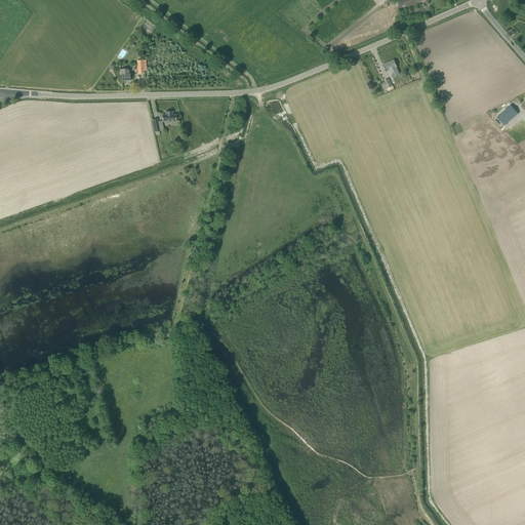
[(398,0),(395,2),(399,10),(423,0),(398,0)]
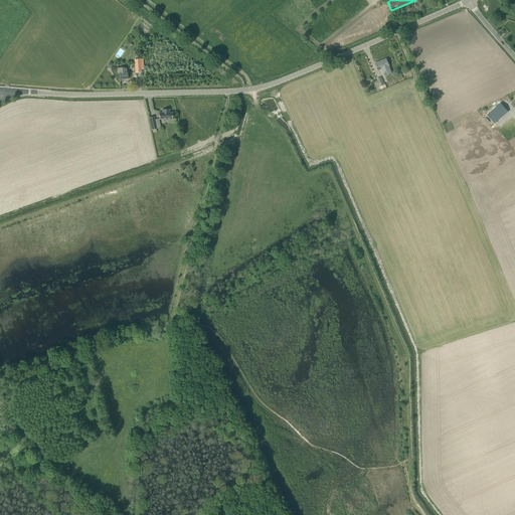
[(366,64),(360,67),(365,79),(372,77),(369,72),(374,70),(375,71),(379,69),(380,71),(381,70),(382,74),(388,72),(387,68),(387,66),(384,59),(384,60),(382,56),(375,59),(376,63),(372,65),(373,67),(368,69),(366,64)]
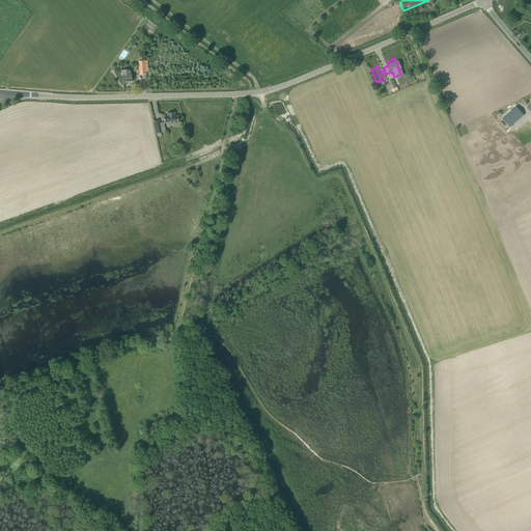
[(147,61),(140,62),(139,62),(140,74),(145,74),(145,72),(148,72),(147,61)]
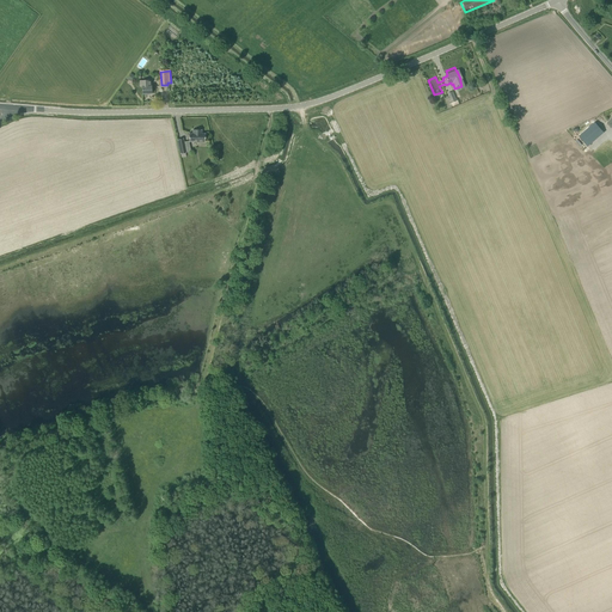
[(140,87),(142,87),(142,95),(152,95),(151,86),(151,80),(140,81),(140,87)]
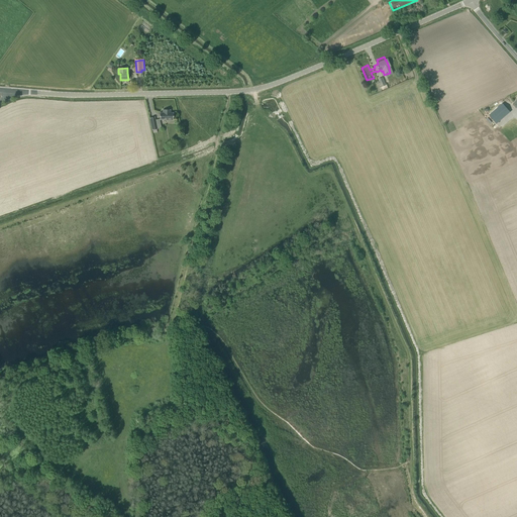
[(380,87),(386,85),(383,77),(377,79),(380,87)]
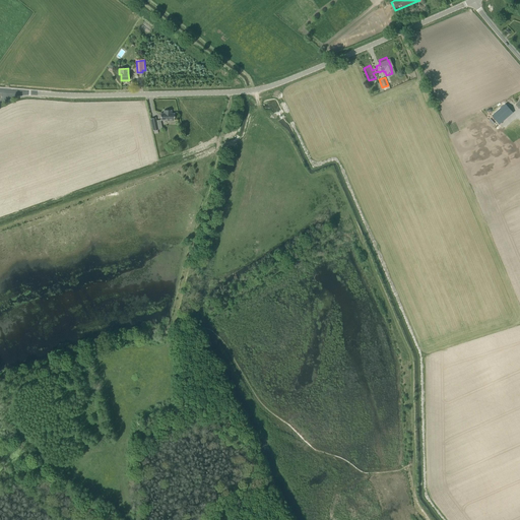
[(506,104),(457,142),(464,152),(513,114),(506,104)]
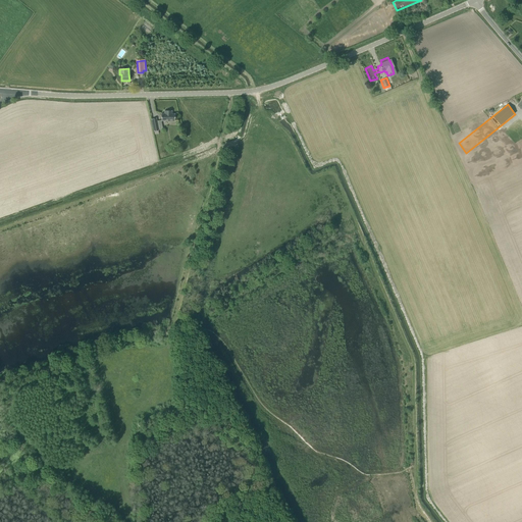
[(161,114),(161,121),(175,121),(175,114),(172,114),(172,111),(164,111),(164,114),(161,114)]
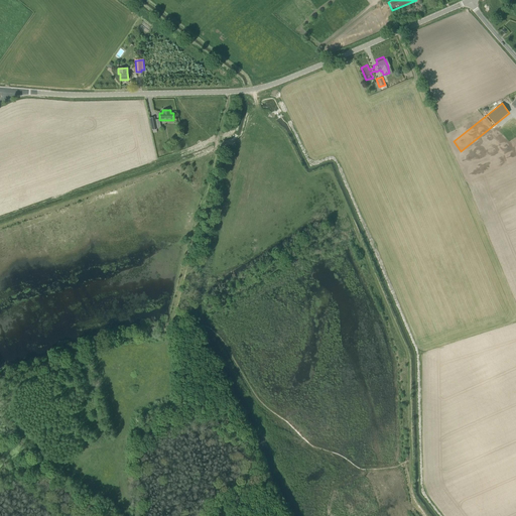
[(515,119),(514,117),(467,157),(476,167),(515,132),(515,119)]
